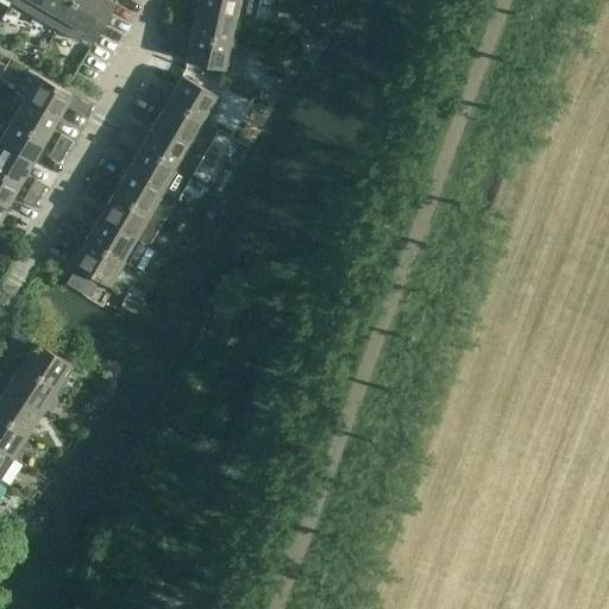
[(42,0),(12,0),(11,2),(33,17),(42,0)]
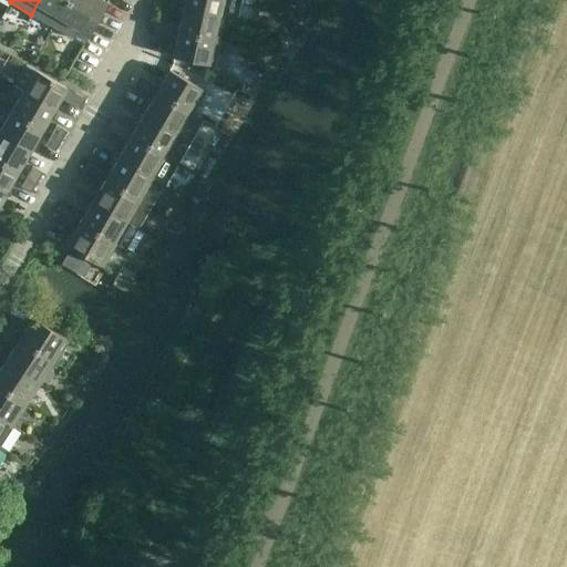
[(66,0),(39,0),(31,16),(51,27),(66,0)]
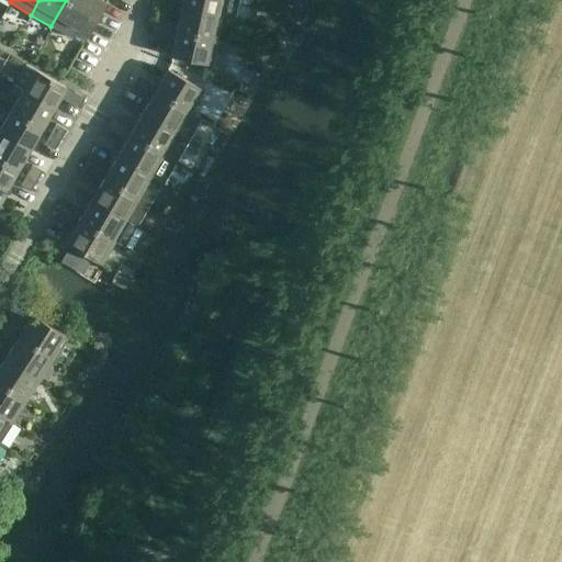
[(105,6),(97,0),(66,0),(51,26),(71,41),(74,36),(83,43),(105,6)]
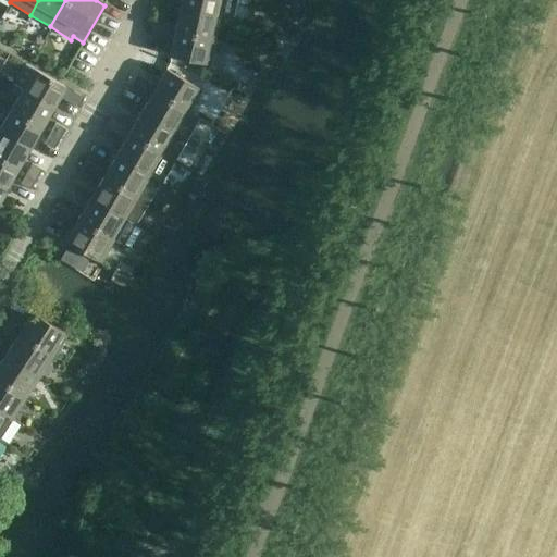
[(181,0),(180,8),(220,16),(233,20),(236,0),(181,0)]
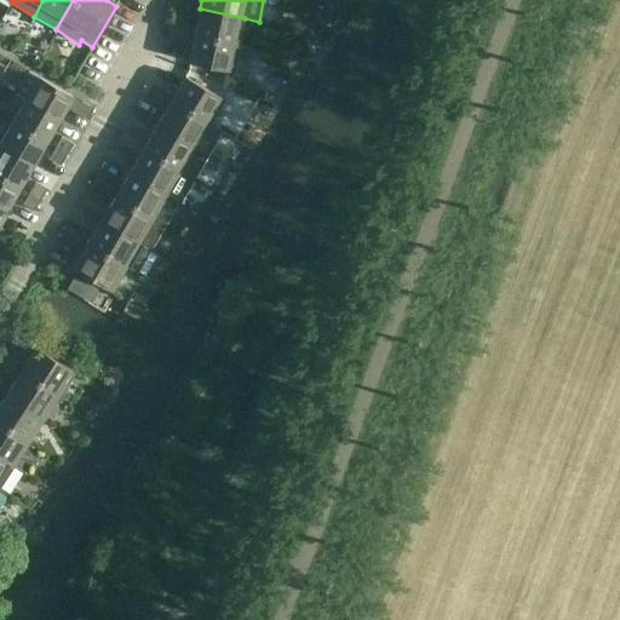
[(200,9),(195,28),(183,26),(181,39),(193,41),(194,35),(239,45),(245,18),(200,9)]
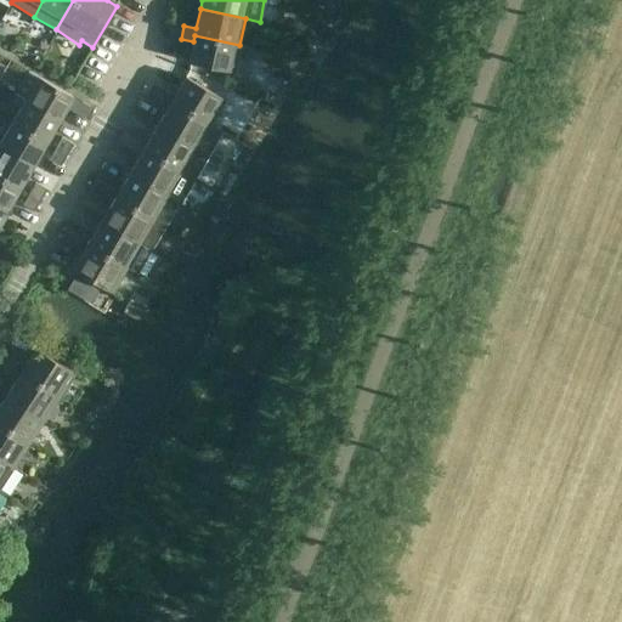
[(184,26),(171,23),(169,37),(181,39),(184,26)]
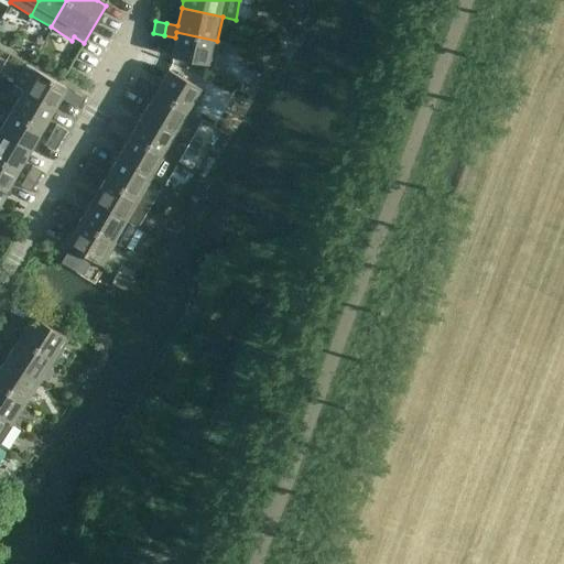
[(176,32),(175,38),(171,57),(212,66),(217,41),(176,32)]
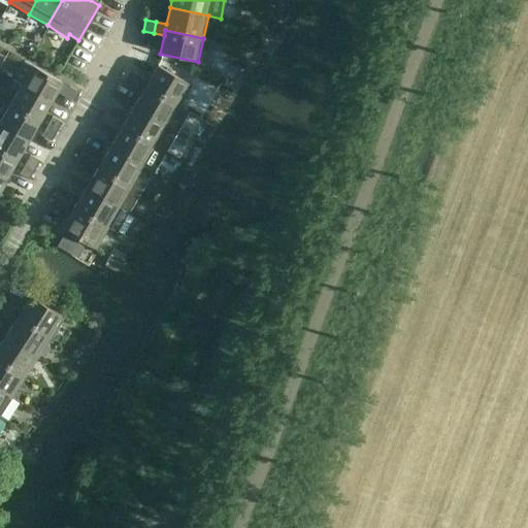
[(21,86),(50,103),(61,83),(33,66),(21,60),(10,78),(22,85),(21,86)]
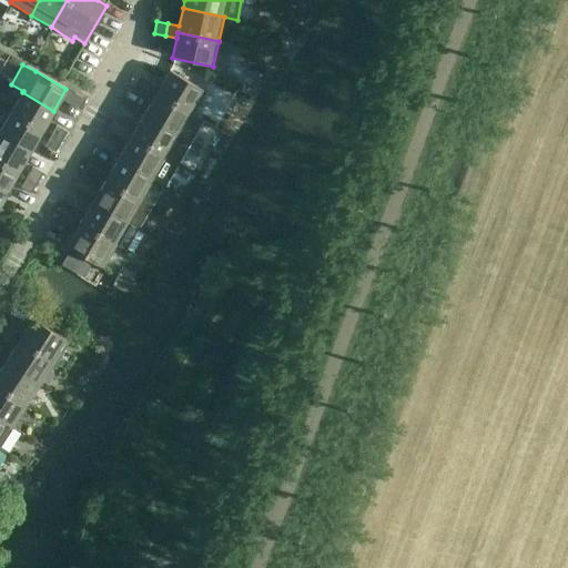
[(143,93),(144,93),(153,99),(155,93),(192,114),(205,92),(169,71),(159,88),(150,82),(143,93)]
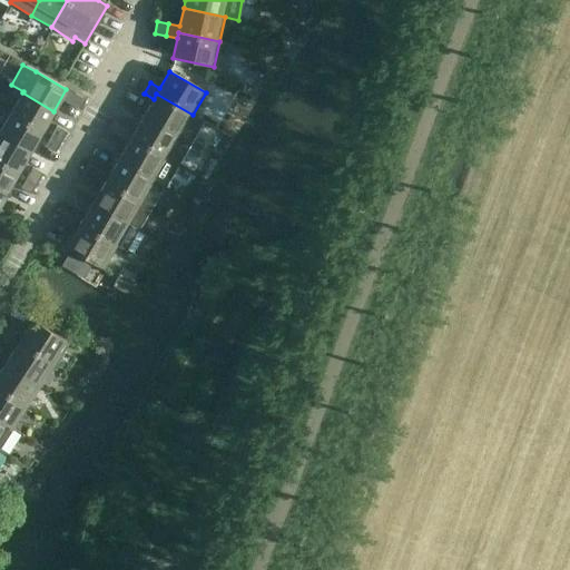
[(139,77),(134,87),(144,94),(150,82),(139,77)]
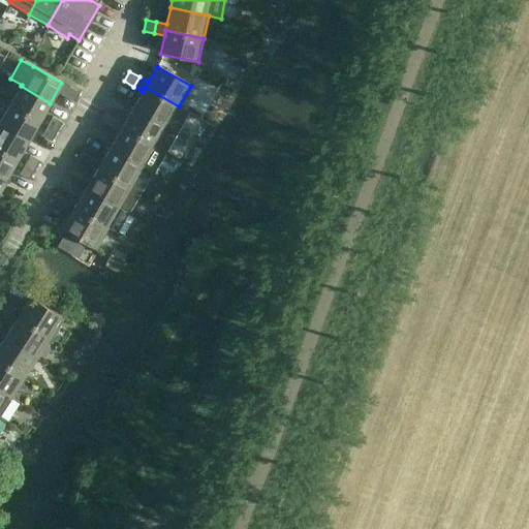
[(38,122),(50,103),(21,86),(9,105),(38,122)]
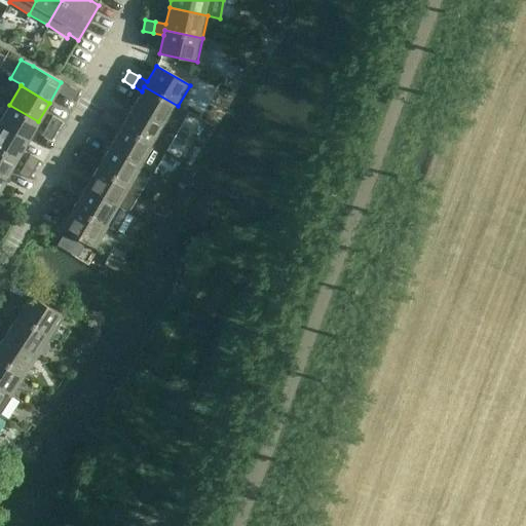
[(144,86),(142,91),(134,86),(124,102),(133,107),(177,133),(188,112),(178,106),(144,86)]
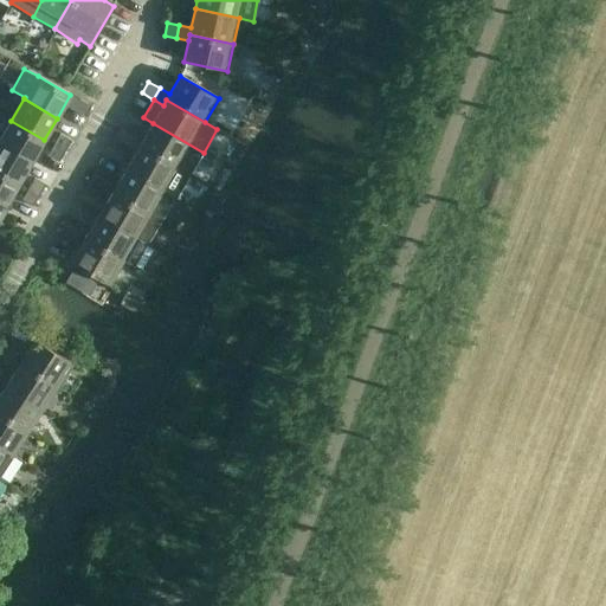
[(84,117),(91,107),(79,101),(73,111),(84,117)]
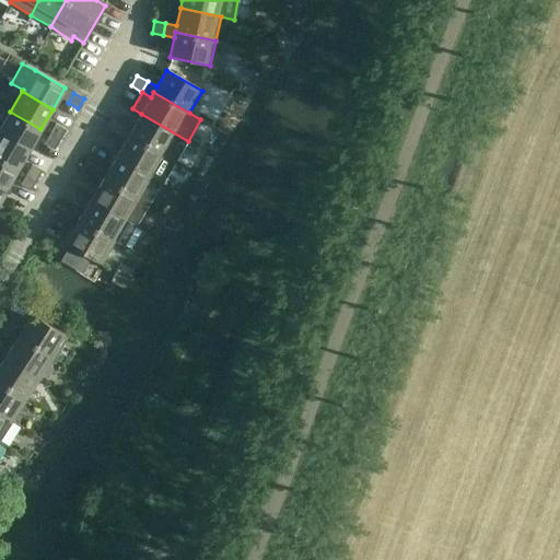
[(0,132),(28,150),(41,129),(10,112),(0,128),(0,132)]
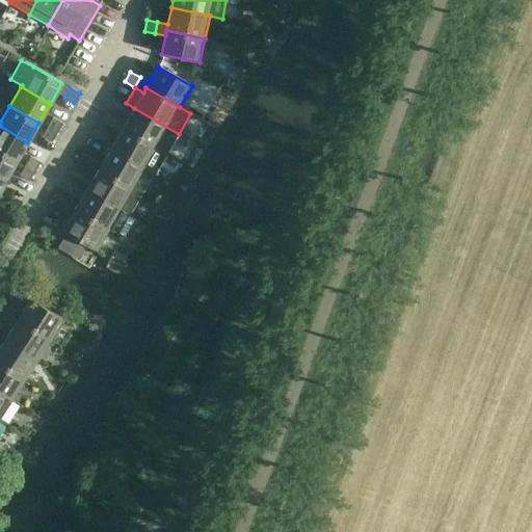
[(110,128),(120,133),(122,128),(166,154),(179,134),(134,108),(125,124),(116,118),(110,128)]
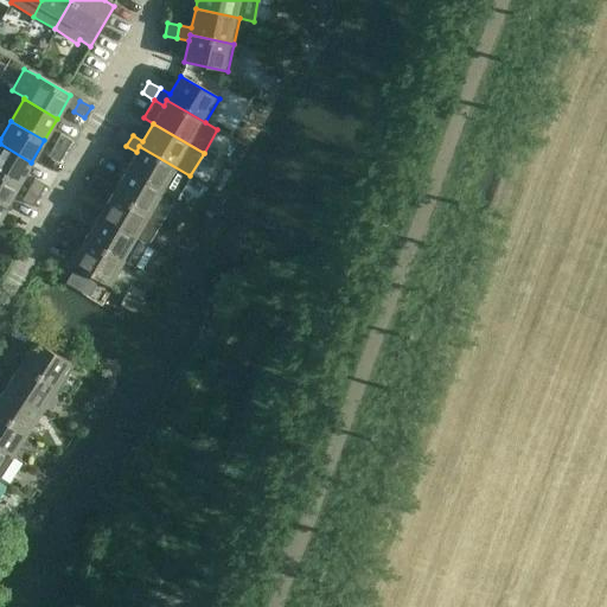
[(133,135),(121,128),(115,140),(126,146),(133,135)]
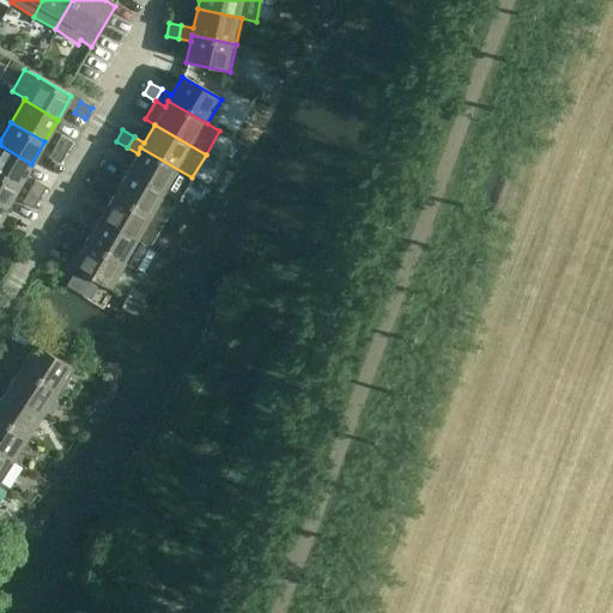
[(54,147),(66,153),(72,143),(61,137),(54,147)]
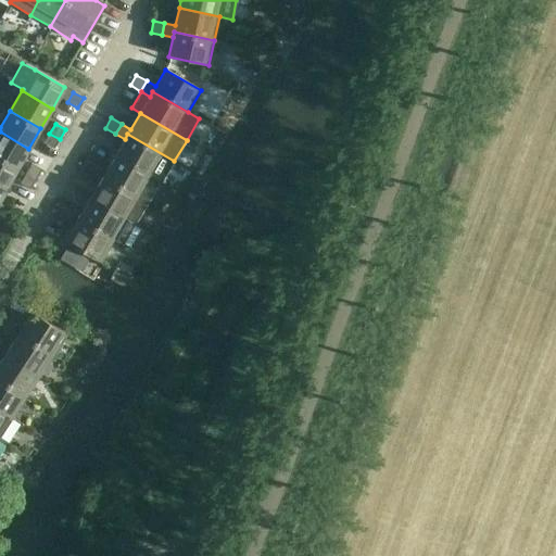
[(0,159),(17,168),(28,149),(0,131),(0,159)]
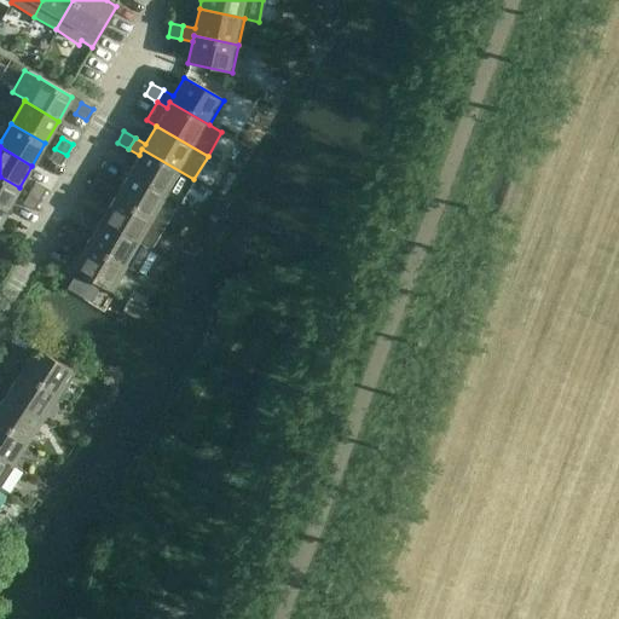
[(67,155),(55,149),(48,160),(59,166),(67,155)]
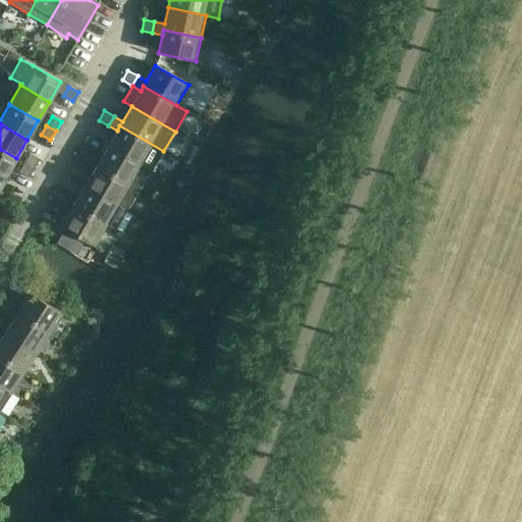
[(119,125),(117,131),(108,146),(150,171),(151,172),(163,151),(119,125)]
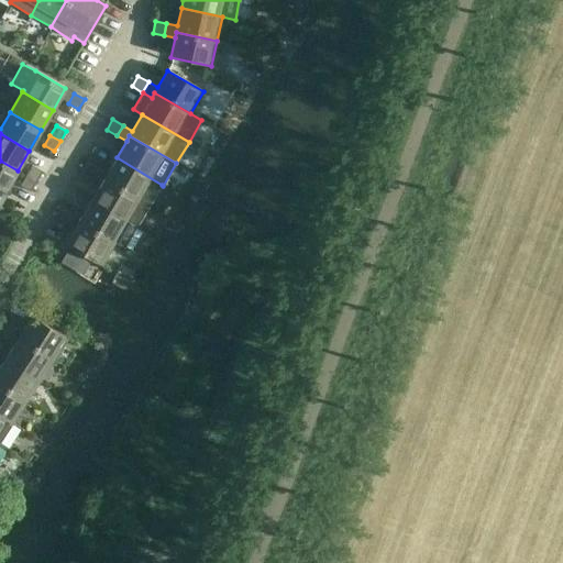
[(162,185),(117,157),(107,174),(98,168),(91,178),(101,184),(103,179),(148,206),(162,185)]
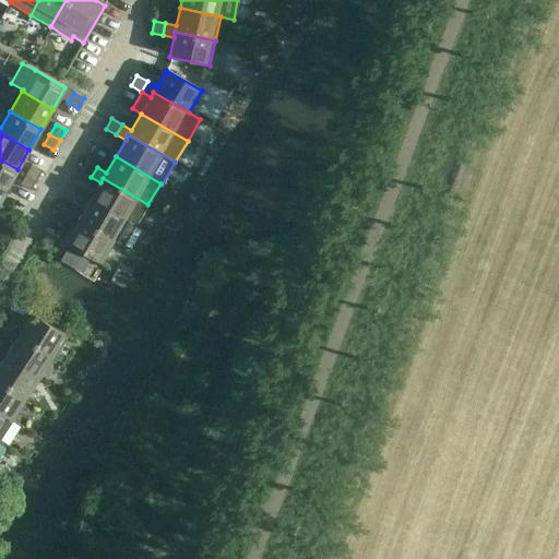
[(18,169),(0,159),(0,204),(8,192),(4,191),(18,169)]
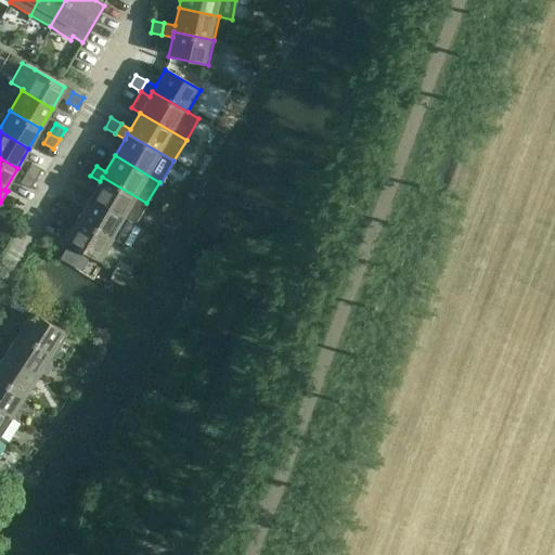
[(97,166),(86,160),(80,170),(90,176),(97,166)]
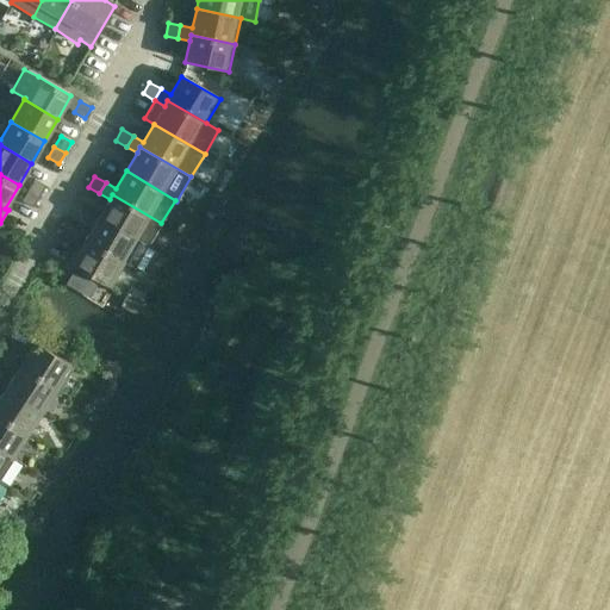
[(29,191),(39,197),(45,186),(35,180),(29,191)]
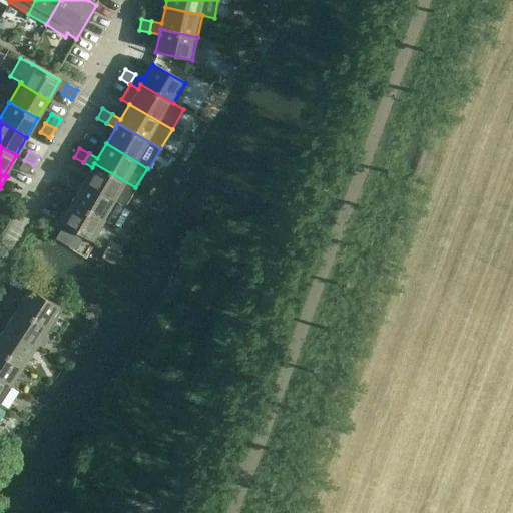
[(33,165),(24,160),(18,169),(27,175),(33,165)]
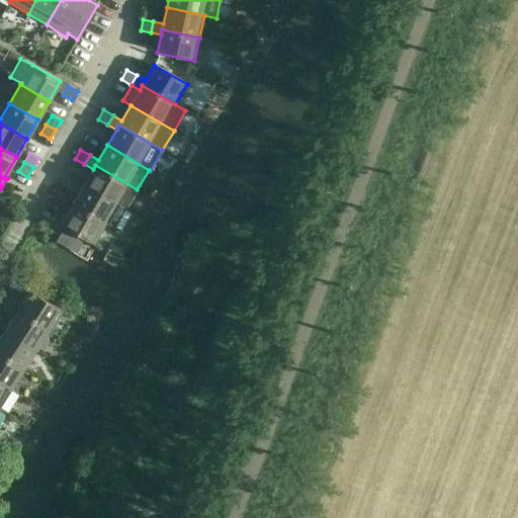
[(95,165),(93,169),(84,185),(125,209),(137,189),(95,165)]
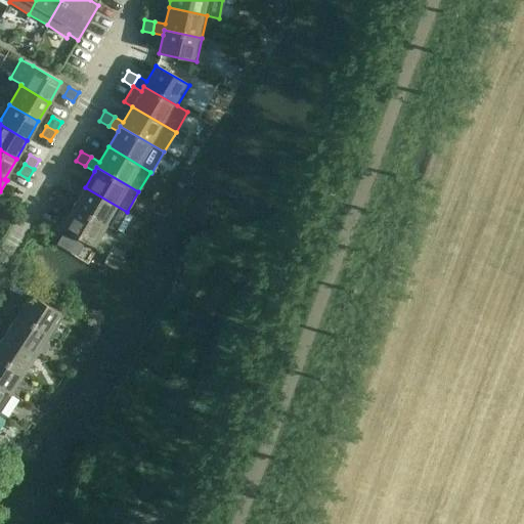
[(61,207),(71,212),(73,207),(106,226),(116,232),(127,212),(85,187),(76,202),(68,197),(61,207)]
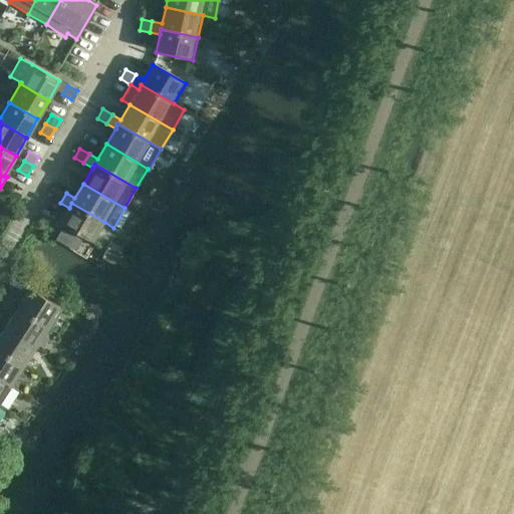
[(60,203),(66,193),(56,188),(51,198),(60,203)]
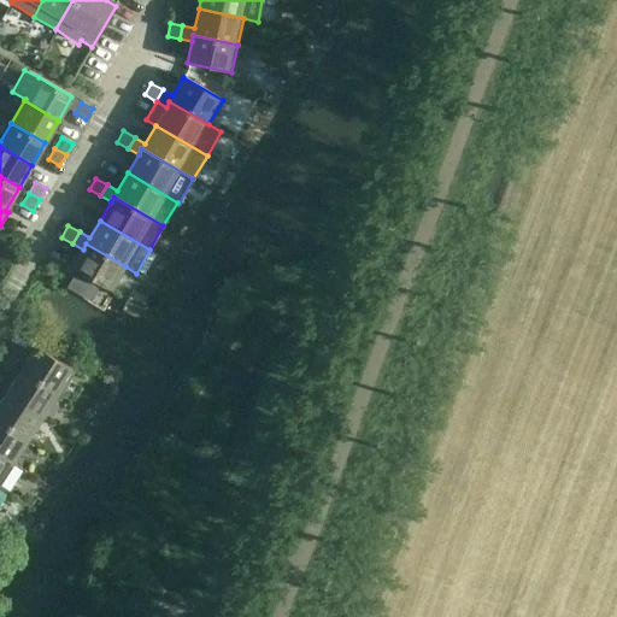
[(83,250),(71,269),(111,292),(125,266),(86,244),(83,250)]
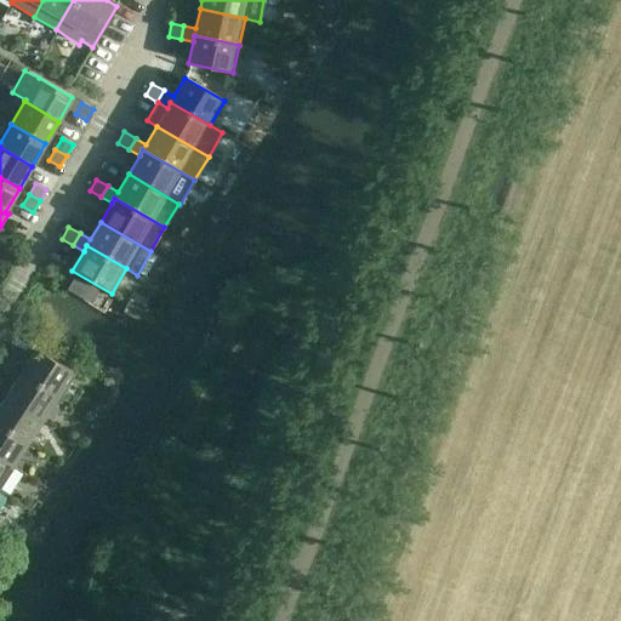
[(36,348),(24,368),(13,360),(6,371),(17,379),(21,372),(58,398),(74,374),(36,348)]
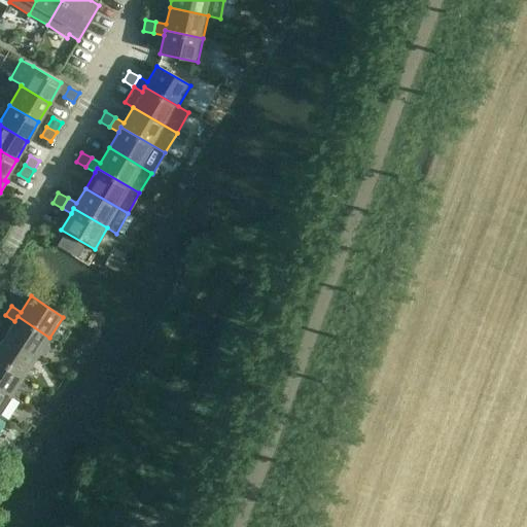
[(0,303),(0,311),(5,315),(11,306),(2,300),(0,303)]
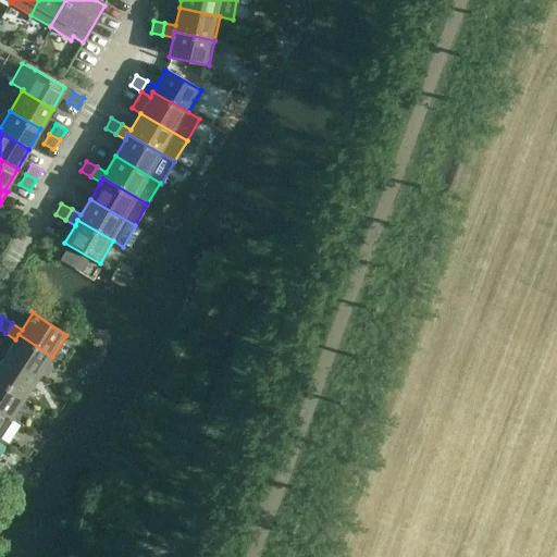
[(15,339),(4,355),(39,378),(52,357),(19,334),(15,339)]
